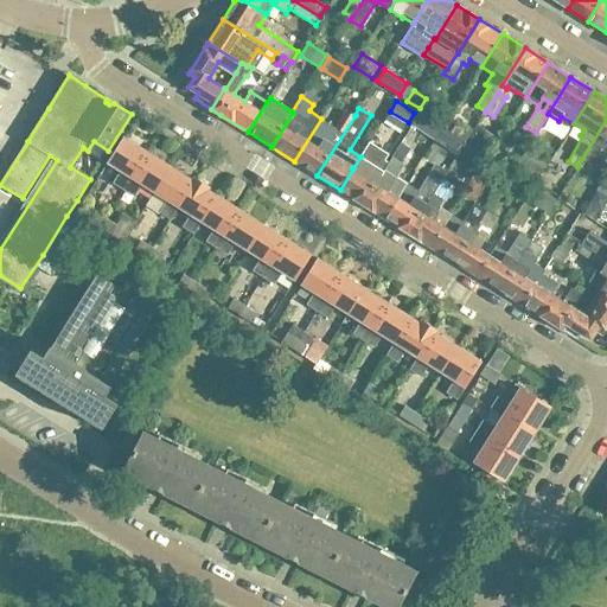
[(317,176),(356,115),(355,115),(347,110),(336,128),(321,119),(294,161),(317,176)]
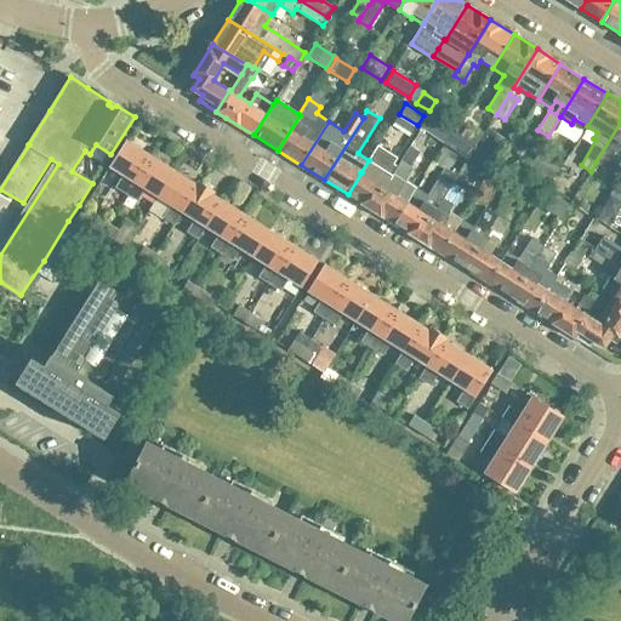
[(620,123),(596,163),(608,170),(617,153),(619,154),(620,148),(620,123)]
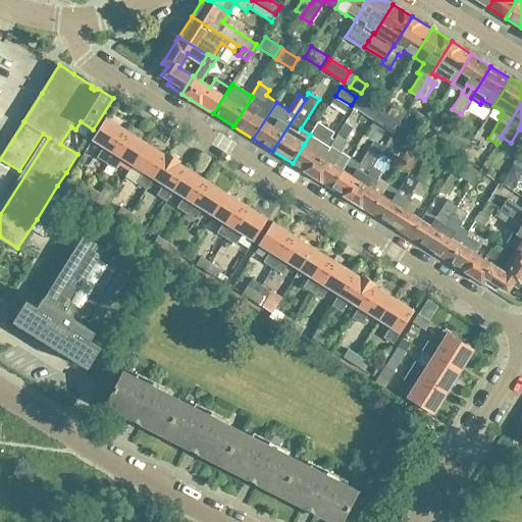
[(407,112),(402,119),(415,127),(423,115),(410,106),(407,112)]
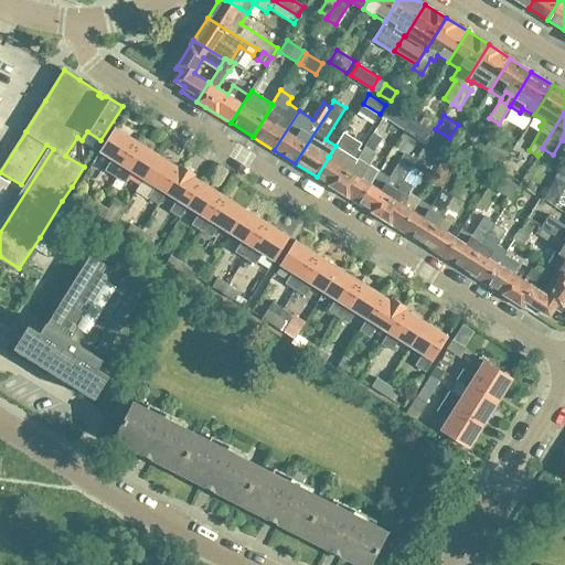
[(405,130),(426,144),(433,132),(412,119),(405,130)]
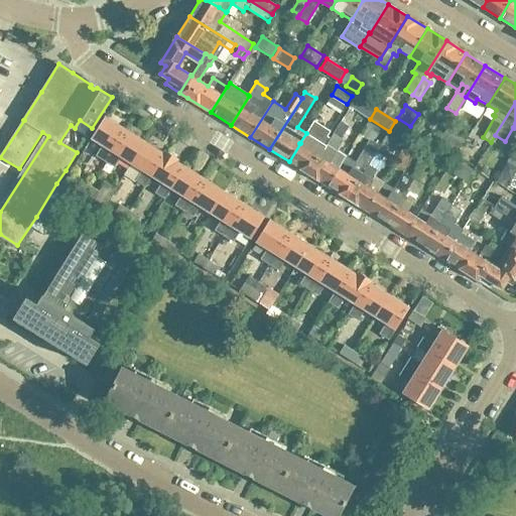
[(105,161),(125,129),(105,116),(92,137),(103,143),(96,154),(105,161)]
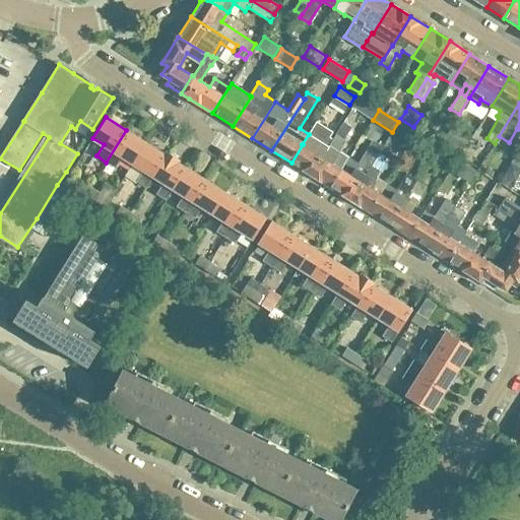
[(330,187),(349,157),(340,151),(341,150),(340,149),(345,140),(343,139),(351,126),(343,121),(335,133),(336,134),(333,138),(333,139),(311,175),(330,187)]
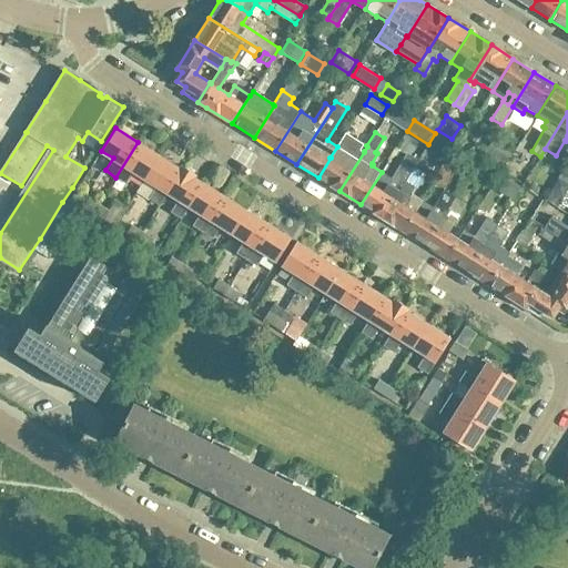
[(340,191),(364,152),(364,151),(362,151),(361,150),(364,144),(346,133),(337,146),(330,158),(331,158),(318,178),(337,190),(340,191)]
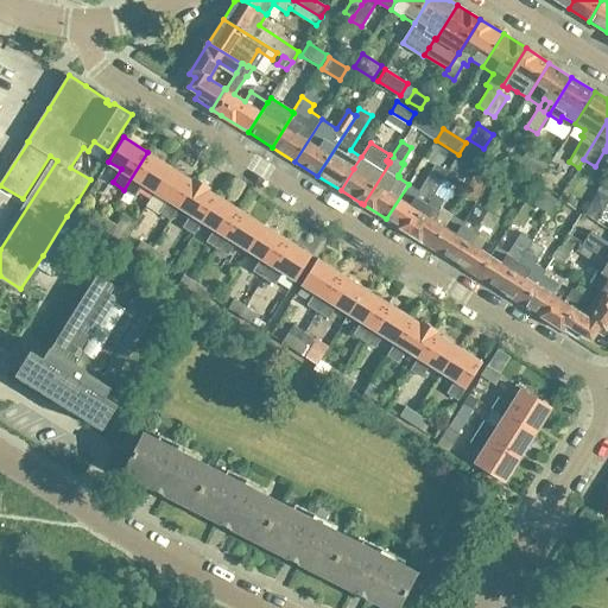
[(156,191),(171,166),(147,152),(124,190),(134,196),(143,183),(156,191)]
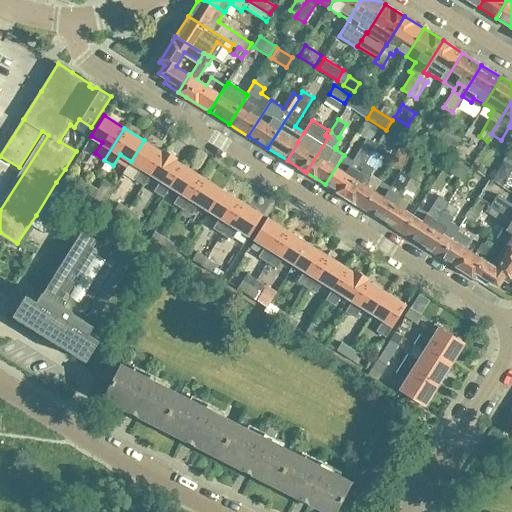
[(457,146),(440,135),(435,143),(452,153),(457,146)]
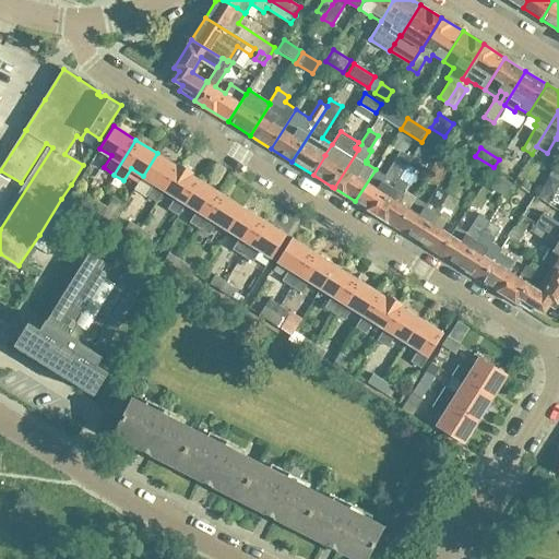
[(157,201),(165,189),(179,167),(157,153),(143,176),(154,182),(146,194),(157,201)]
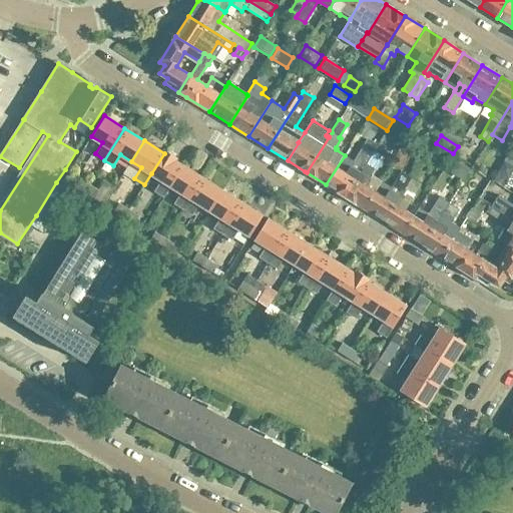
[(512,145),(504,160),(512,165),(512,145)]
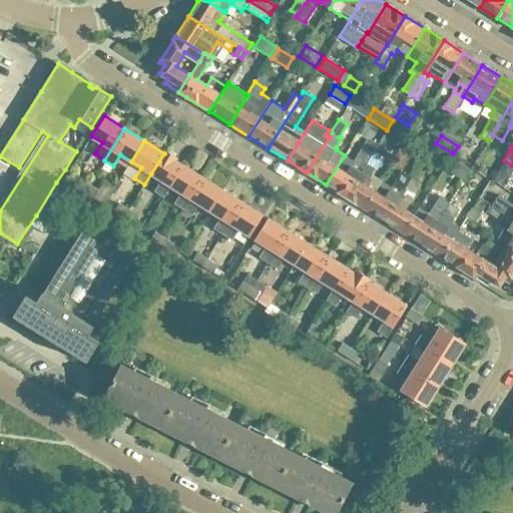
[(345,196),(372,153),(362,147),(353,160),(345,155),(326,184),(345,196)]
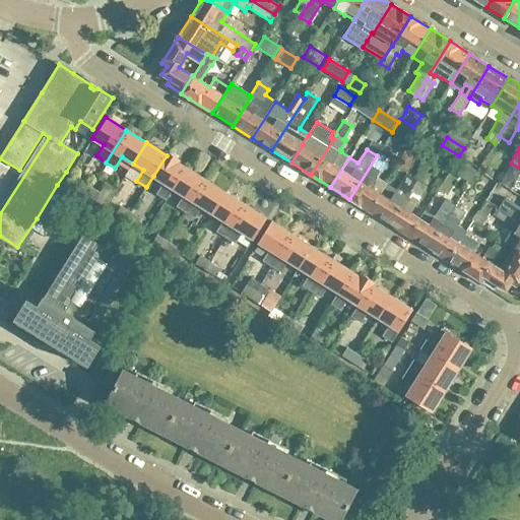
[(166,200),(173,188),(186,168),(178,163),(180,159),(169,152),(167,155),(153,176),(164,182),(156,194),(166,200)]
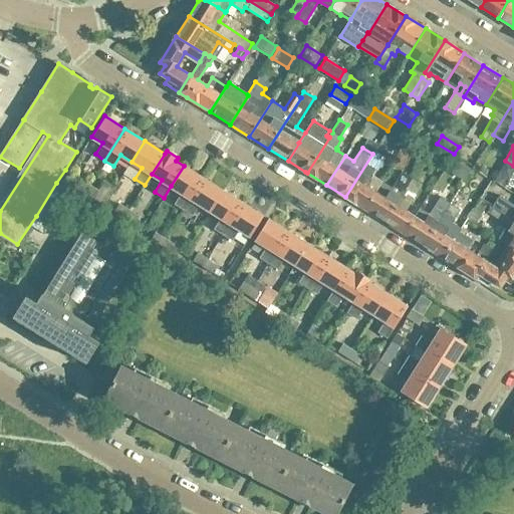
[(365,209),(382,182),(372,175),(383,157),(374,151),(372,154),(345,197),(365,209)]
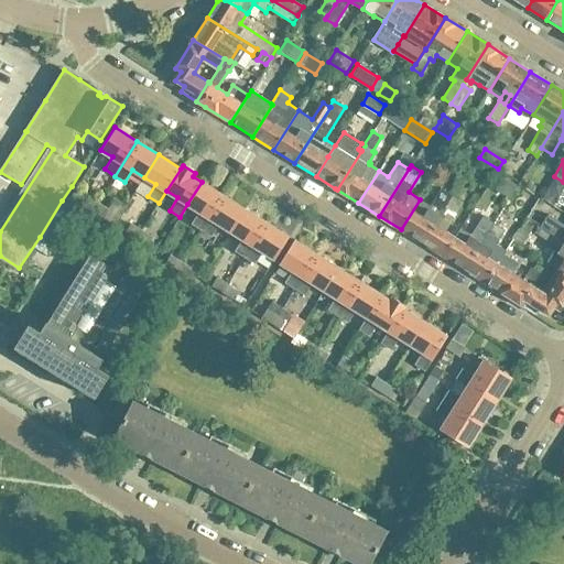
[(563,183),(563,182),(554,176),(548,187),(559,193),(563,183)]
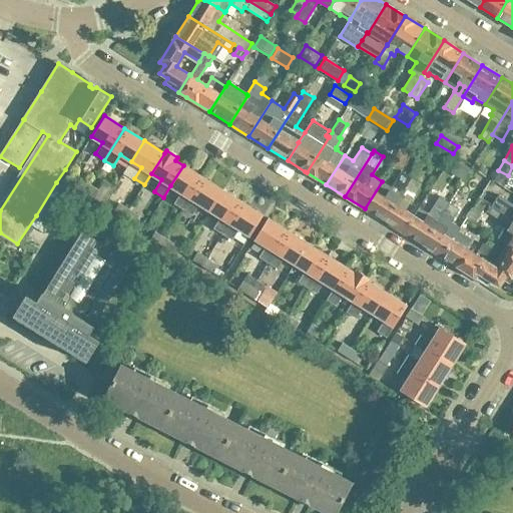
[(183,209),(203,177),(183,165),(170,185),(180,192),(173,203),(183,209)]
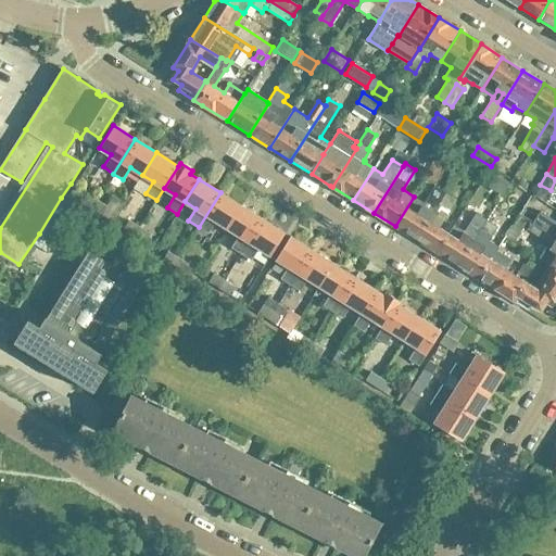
[(416,239),(445,193),(433,186),(424,202),(414,197),(395,226),(416,239)]
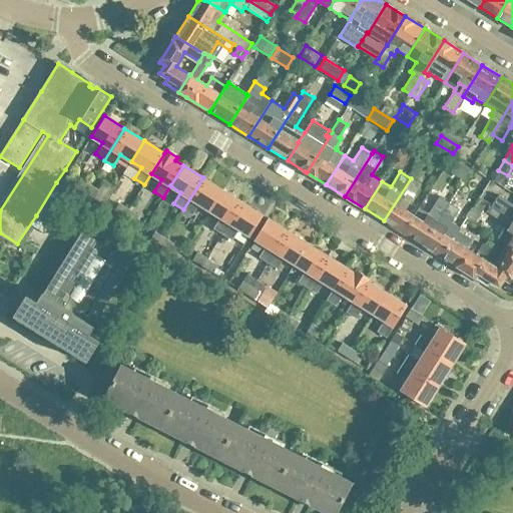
[(210,210),(223,190),(203,177),(183,209),(192,215),(199,203),(210,210)]
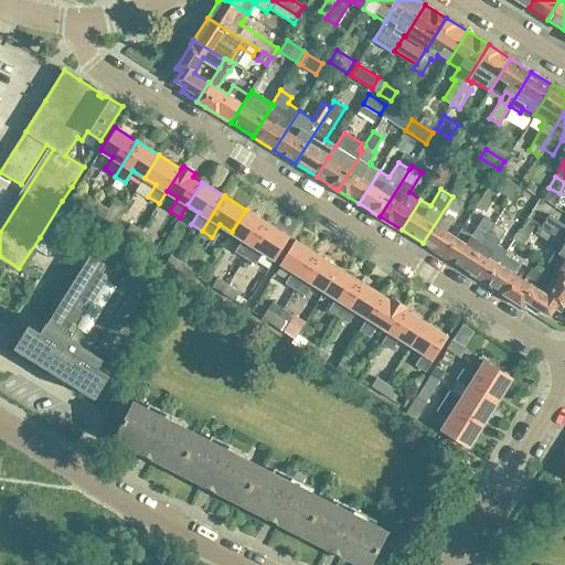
[(98,203),(89,196),(84,205),(93,212),(98,203)]
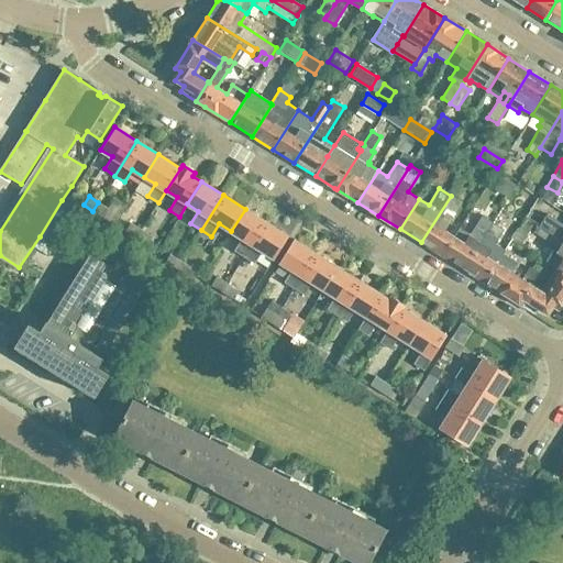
[(454,235),(445,230),(456,212),(454,212),(461,201),(451,196),(421,242),(442,255),(454,235)]
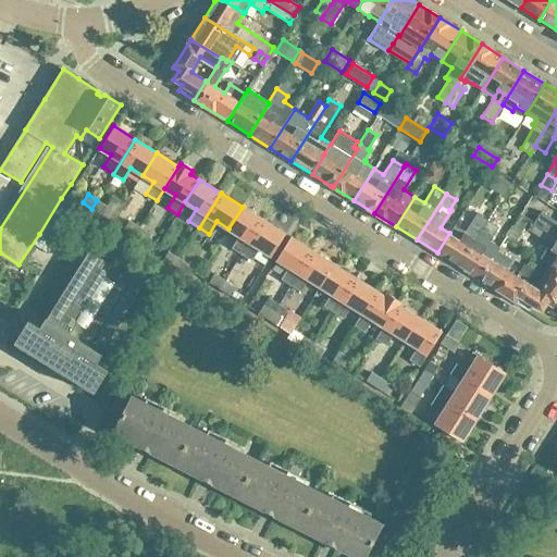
[(112,197),(107,206),(97,200),(91,209),(113,222),(123,205),(112,197)]
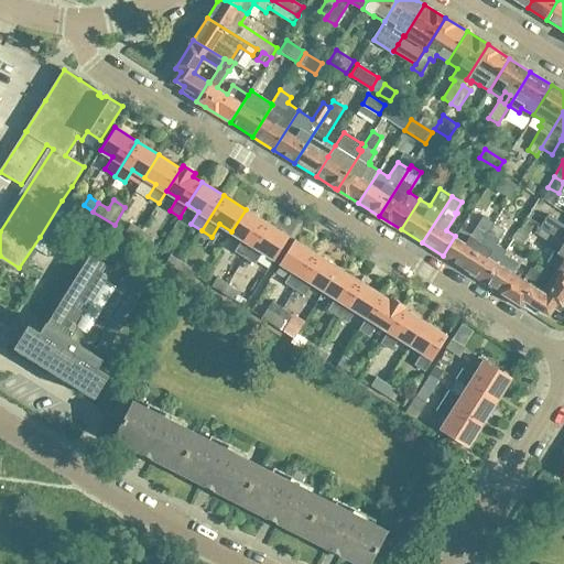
[(80,215),(62,204),(34,249),(53,260),(80,215)]
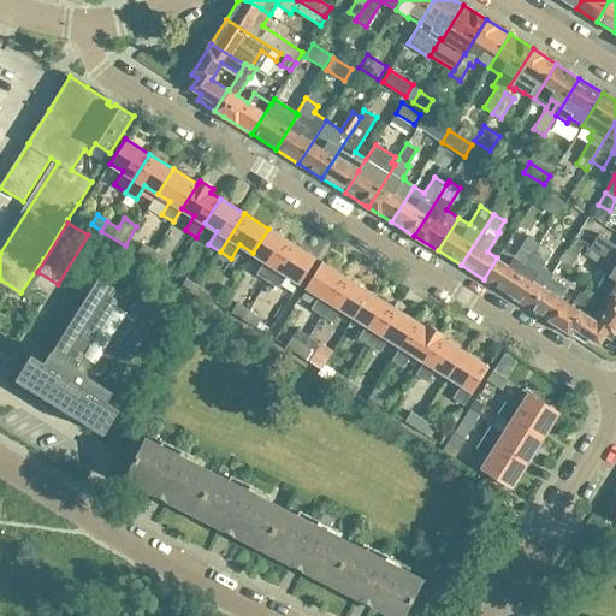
[(267,280),(291,243),(268,229),(253,253),(265,260),(256,273),(267,280)]
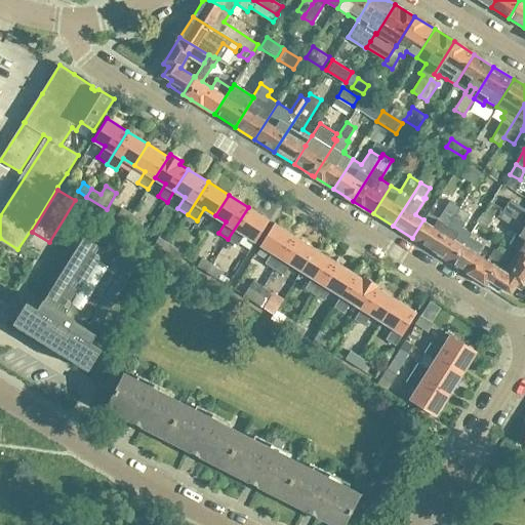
[(524,208),(510,200),(502,211),(524,225),(524,208)]
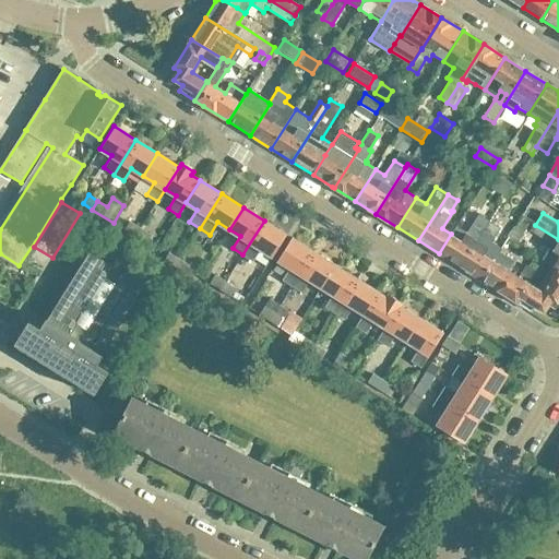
[(460,266),(489,221),(478,214),(466,233),(456,226),(451,234),(439,253),(460,266)]
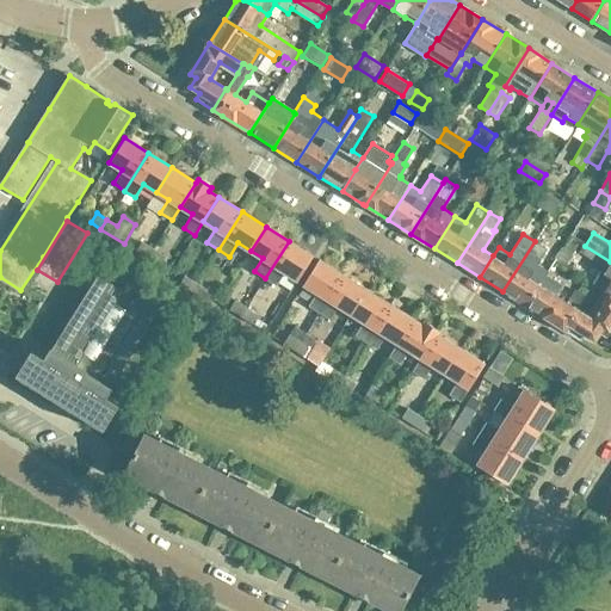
[(571,238),(557,260),(566,265),(579,242),(571,238)]
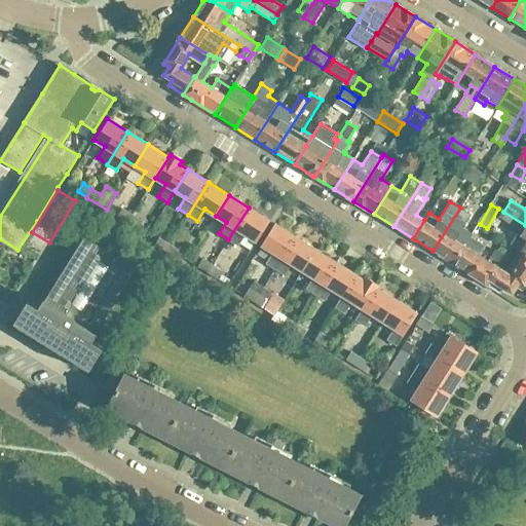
[(256,241),(269,221),(249,208),(228,239),(237,246),(245,234),(256,241)]
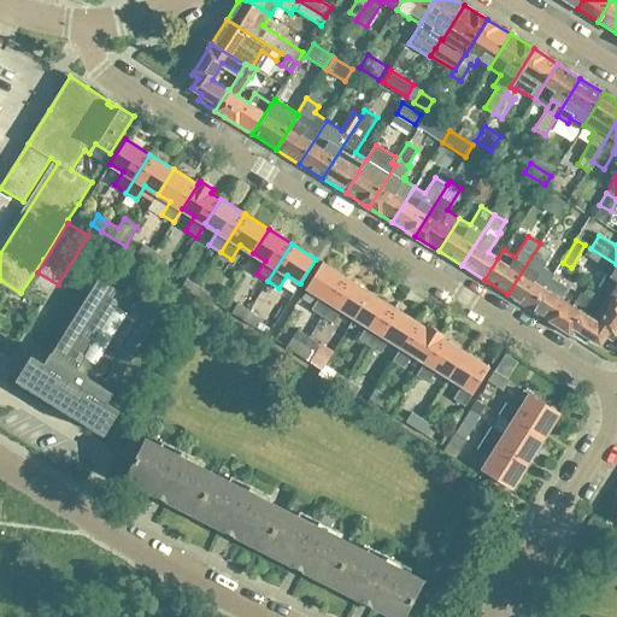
[(532,310),(551,278),(553,274),(542,266),(552,252),(540,244),(507,294),(532,310)]
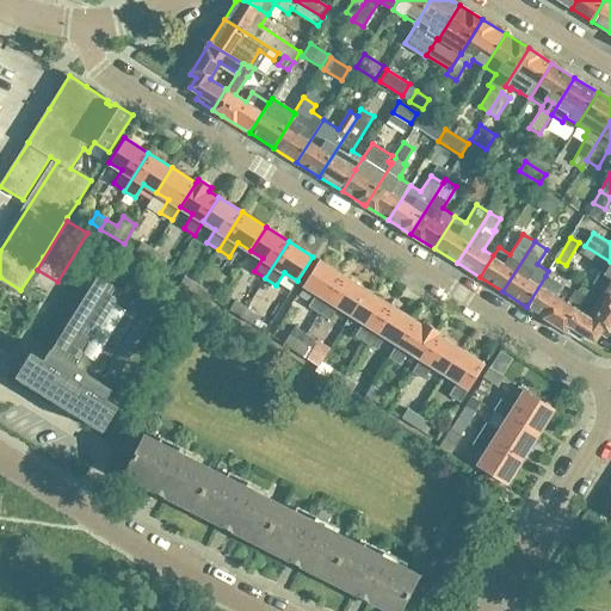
[(148,259),(154,250),(143,242),(137,252),(148,259)]
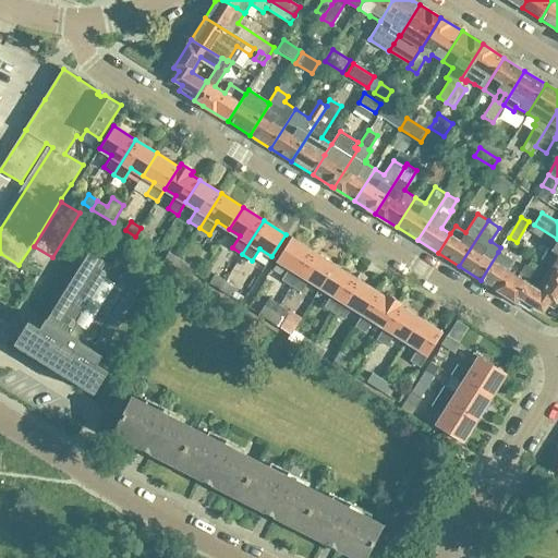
[(557,239),(534,225),(533,226),(532,225),(529,229),(546,240),(547,239),(555,244),(552,250),(548,247),(541,259),(550,265),(557,269),(557,239)]
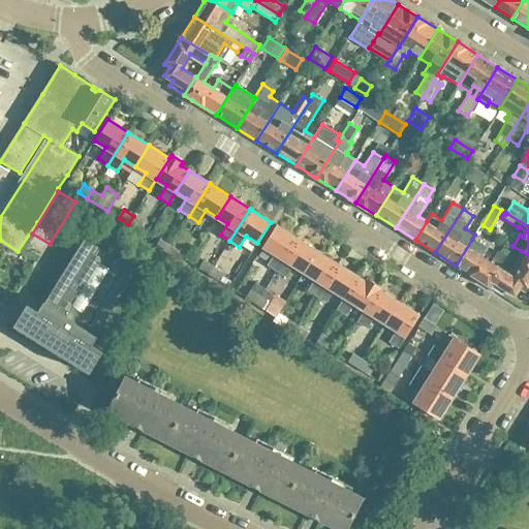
[(143,222),(133,216),(128,224),(138,229),(143,222)]
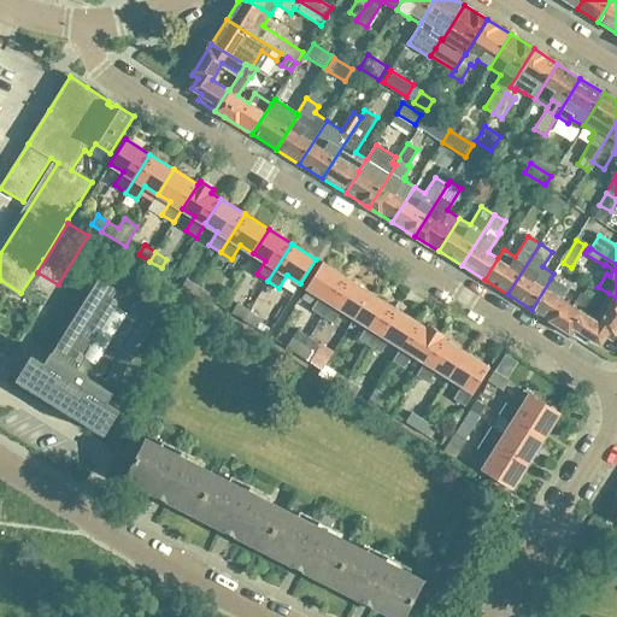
[(323,316),(346,278),(322,263),(307,287),(319,295),(311,309),(323,316)]
